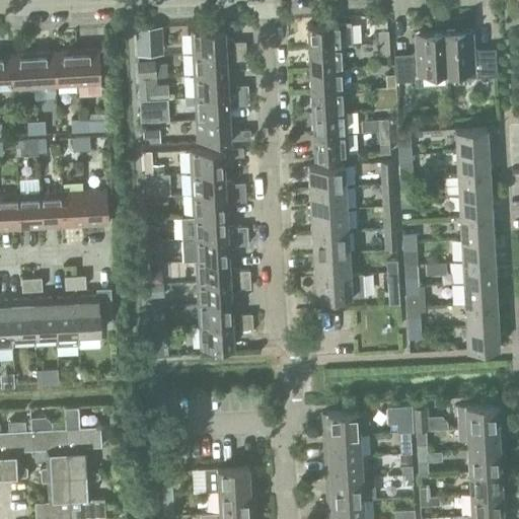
[(342,45),(352,45),(350,21),(307,24),(308,47),(342,45)]
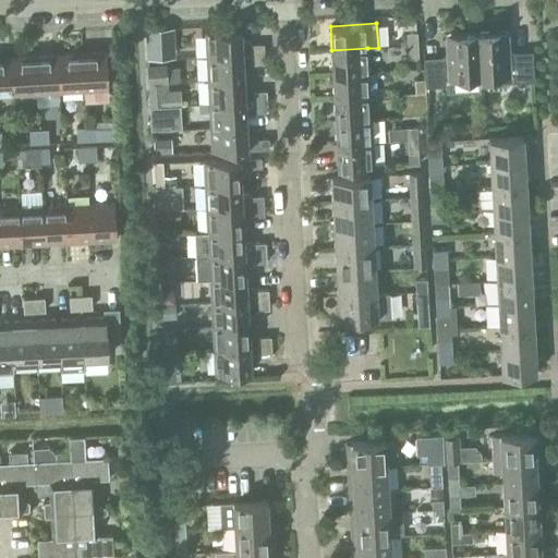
[(206,57),(242,56),(241,31),(205,33),(206,57)]
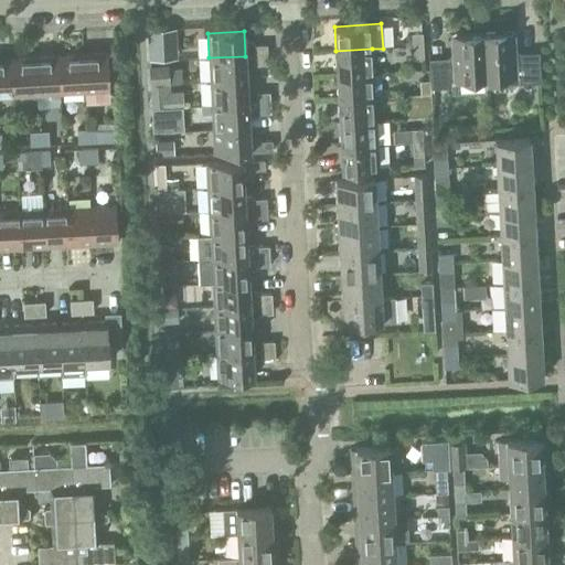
[(413,46),(425,46),(425,31),(413,32),(413,46)]
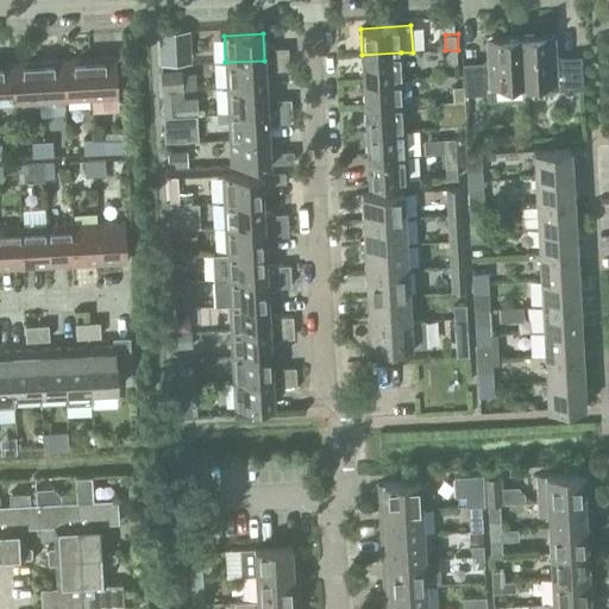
[(520,36),(522,83),(559,81),(560,89),(582,88),(581,58),(559,60),(554,56),(553,35),(520,36)]
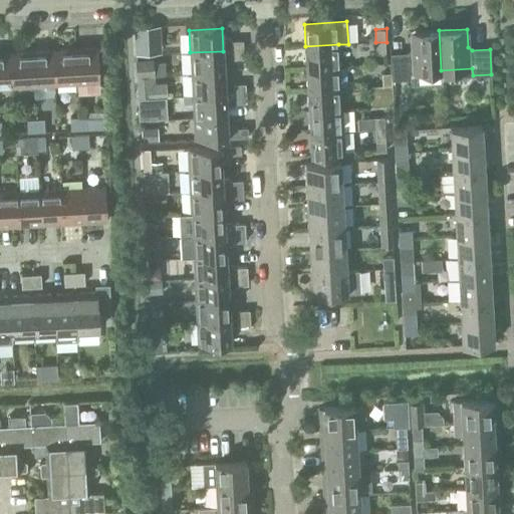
[(135,31),(137,55),(152,54),(150,30),(135,31)]
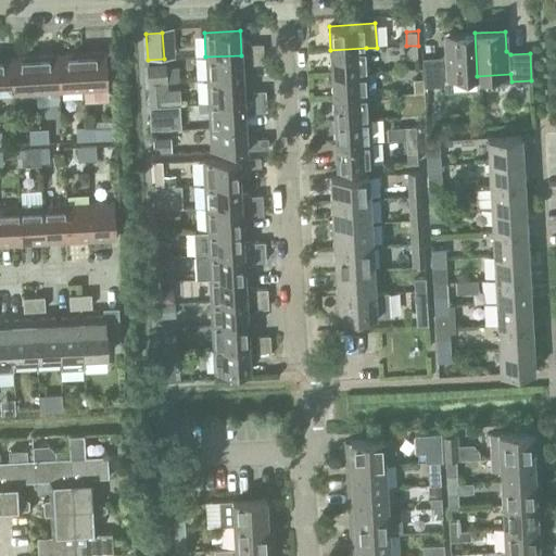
[(446,78),(477,76),(475,33),(444,35),(445,57),(422,58),(425,86),(446,85),(446,78)]
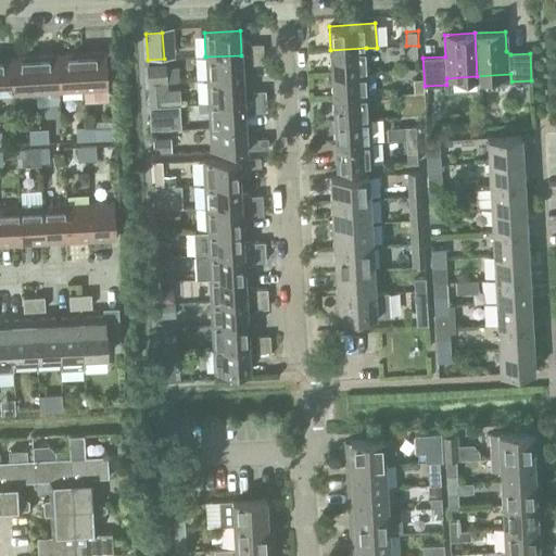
[(250,54),(265,53),(264,43),(250,45),(250,54)]
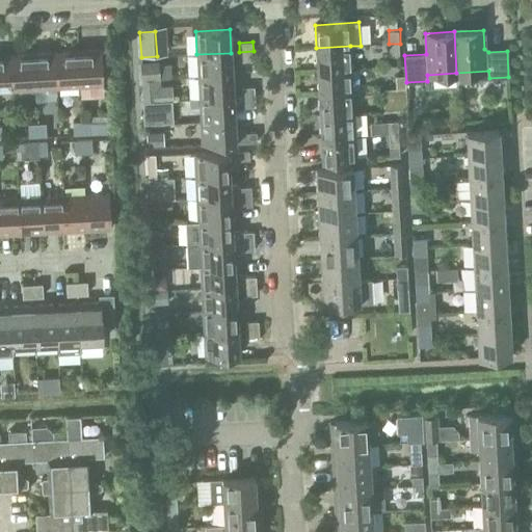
[(401,55),(400,44),(389,44),(390,57),(401,57),(401,55)]
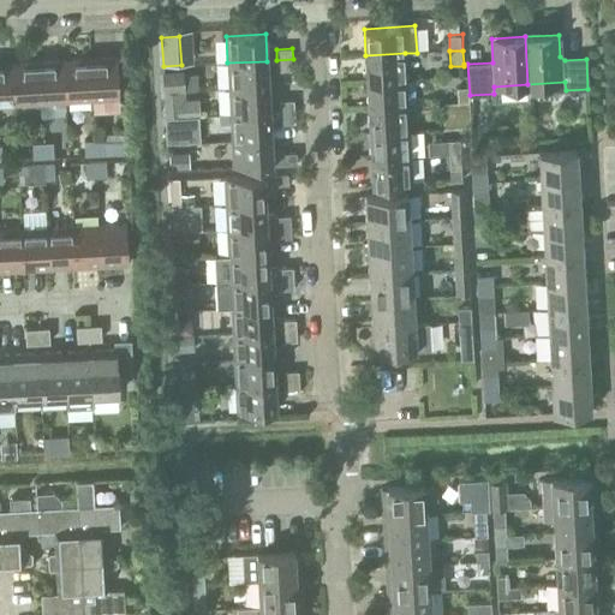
[(366,82),(406,79),(405,53),(365,55),(366,82)]
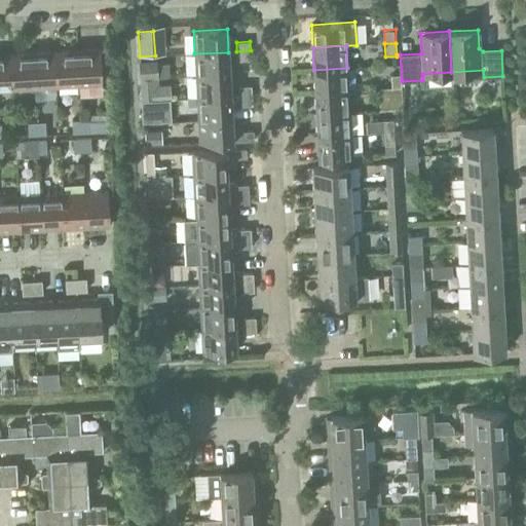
[(77,51),(79,85),(102,84),(100,49),(77,51)]
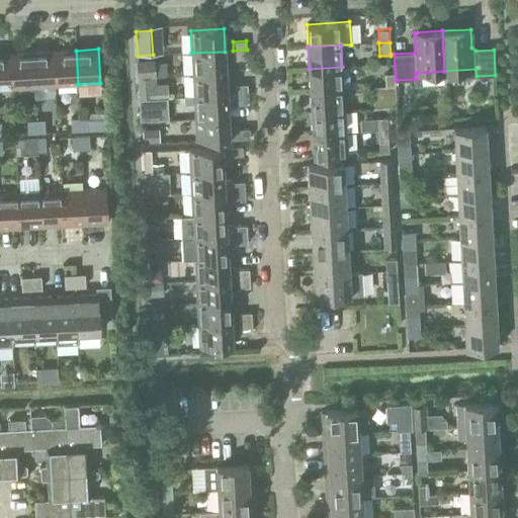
[(247,50),(233,51),(234,61),(247,60),(247,50)]
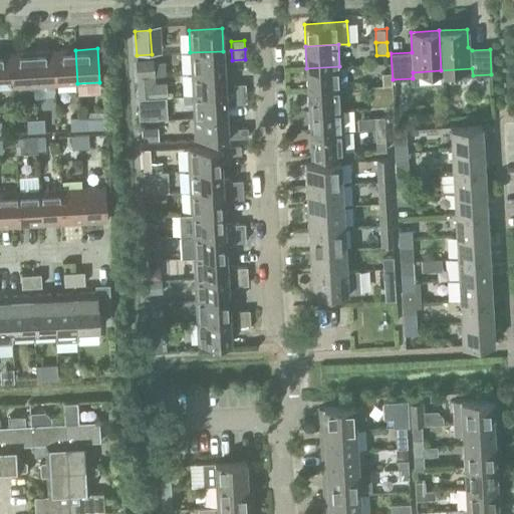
[(56,85),(77,83),(75,50),(54,51),(56,85)]
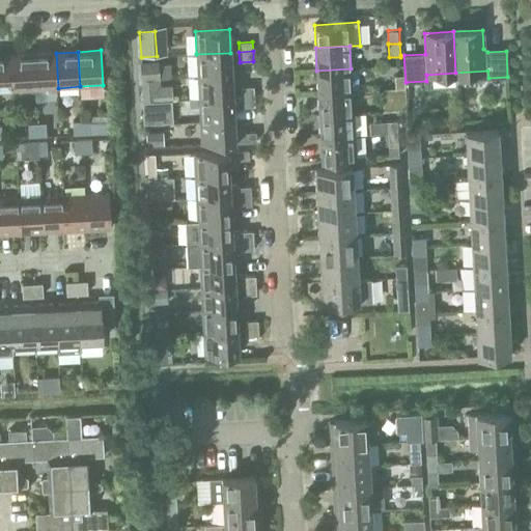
[(35,89),(58,88),(56,53),(33,54),(35,89)]
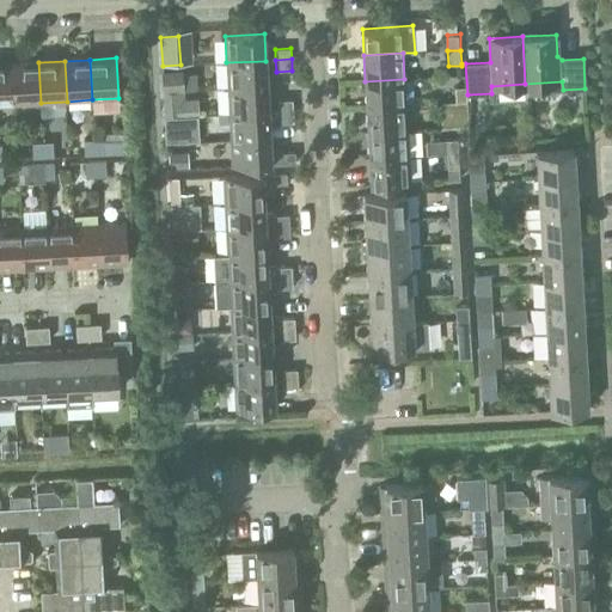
[(228,89),(267,86),(265,61),(226,62),(228,89)]
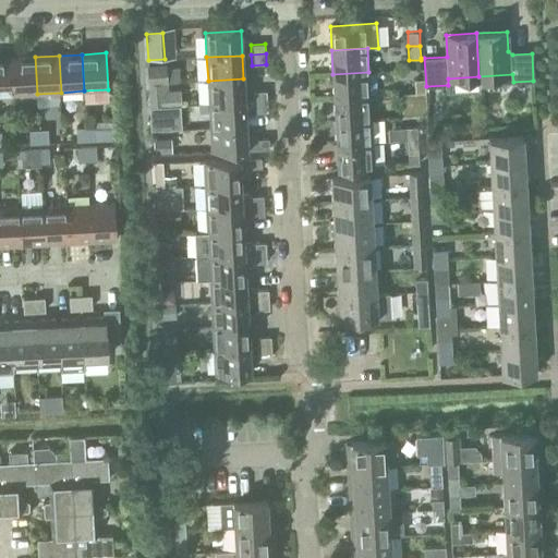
[(13,95),(37,94),(35,57),(11,58),(13,95)]
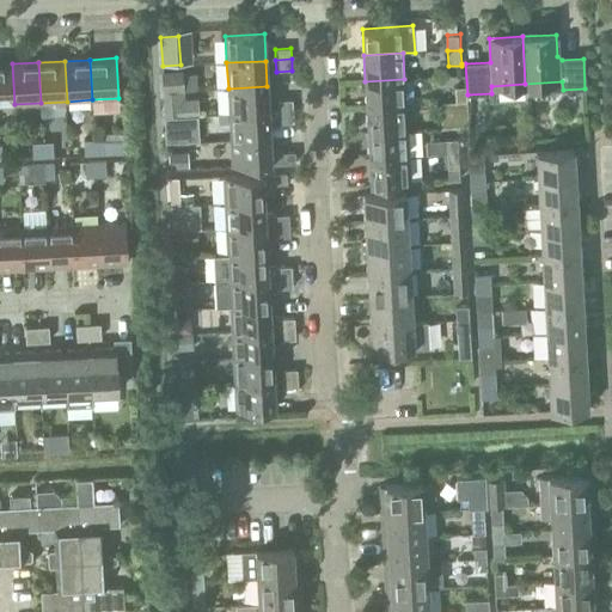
[(0,104),(14,104),(12,63),(0,63),(0,104)]
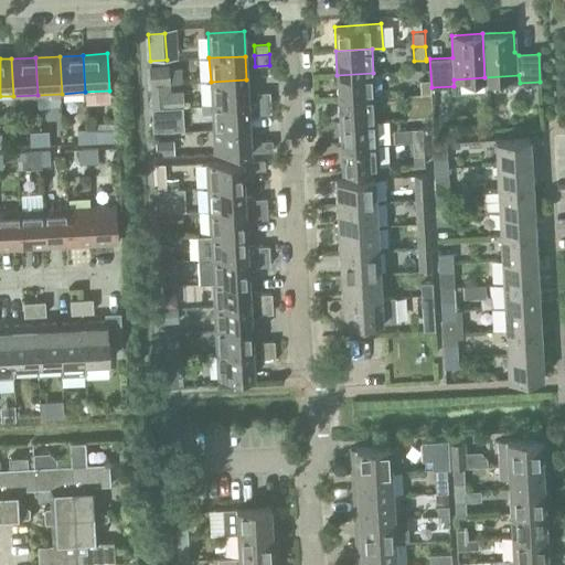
[(166,64),(151,65),(151,85),(167,84),(166,64)]
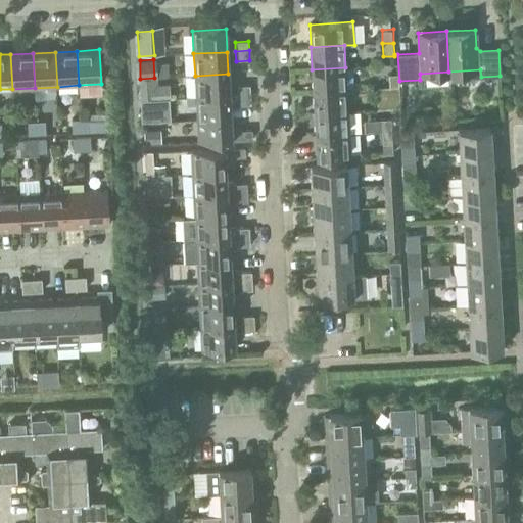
[(313,91),(346,89),(345,67),(312,69),(313,91)]
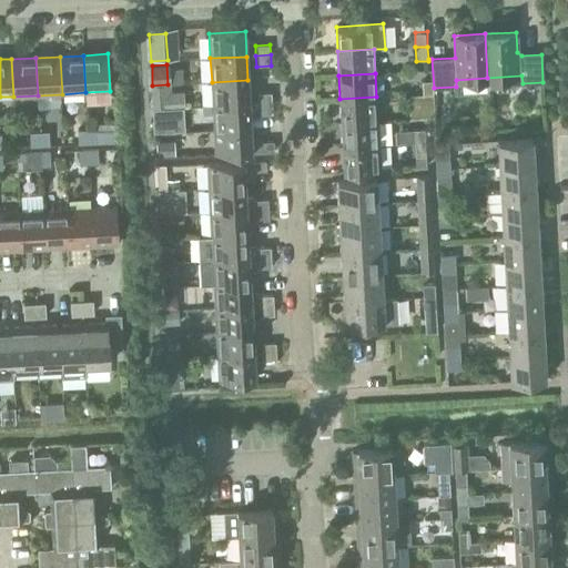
[(213,105),(250,104),(247,80),(212,82),(213,105)]
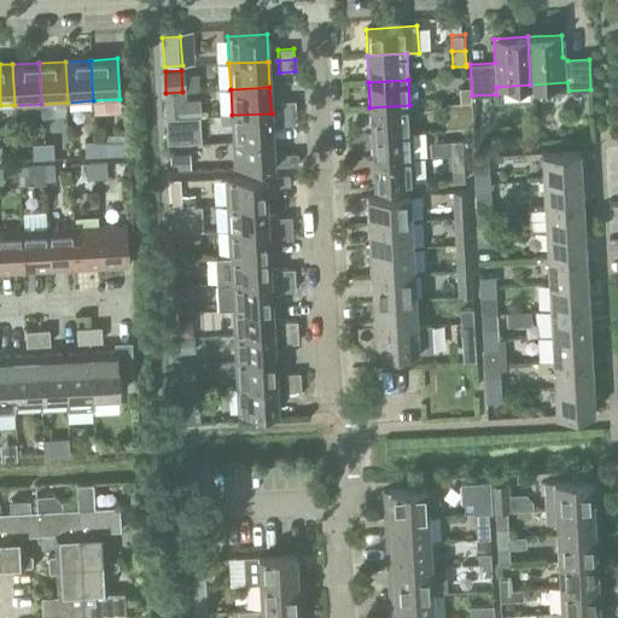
[(459,103),(471,103),(470,88),(459,89),(459,103)]
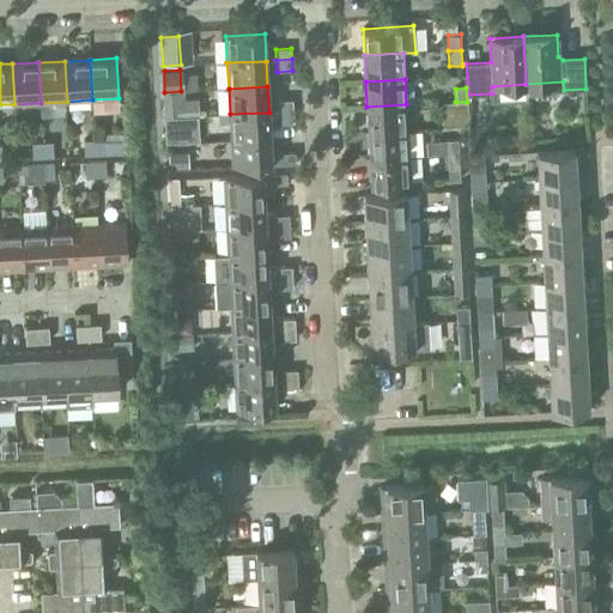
[(279,111),(295,110),(295,99),(278,101),(279,111)]
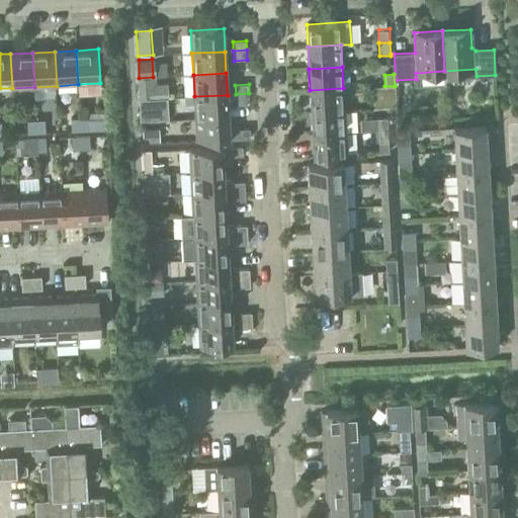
[(395,86),(384,86),(385,98),(395,97),(395,86)]
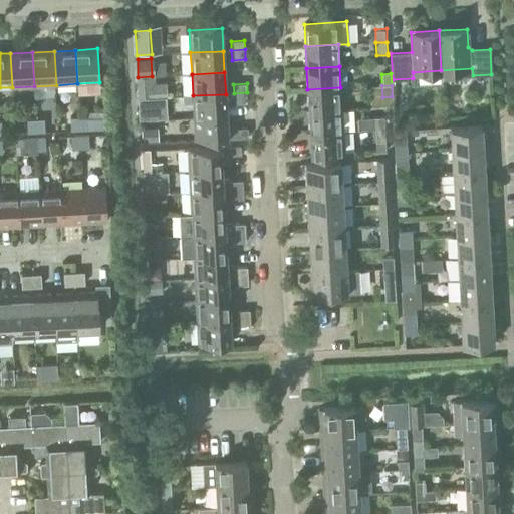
[(150,86),(139,87),(139,98),(151,96),(150,86)]
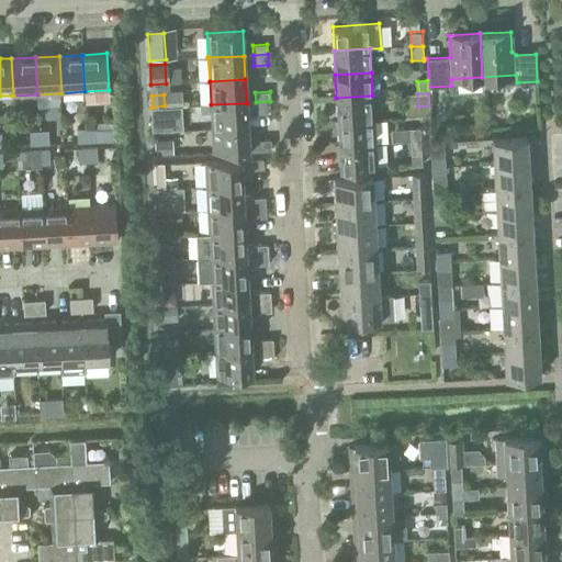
[(337,122),(373,120),(372,96),(336,98),(337,122)]
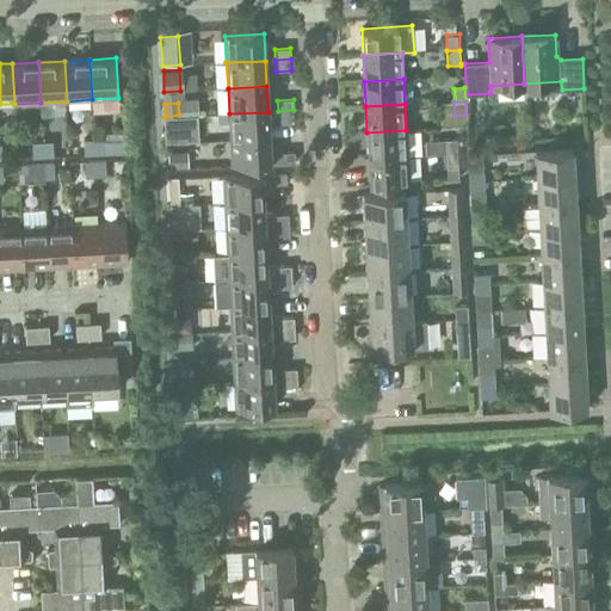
[(294,110),(278,111),(278,123),(295,122),(294,110)]
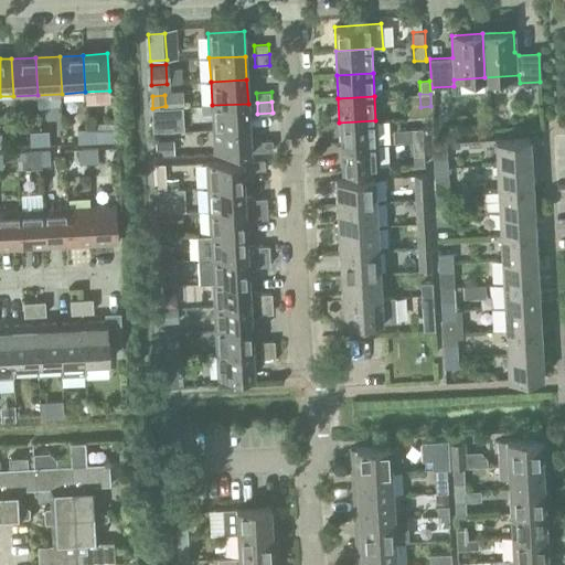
[(213,129),(249,127),(248,104),(212,105),(213,129)]
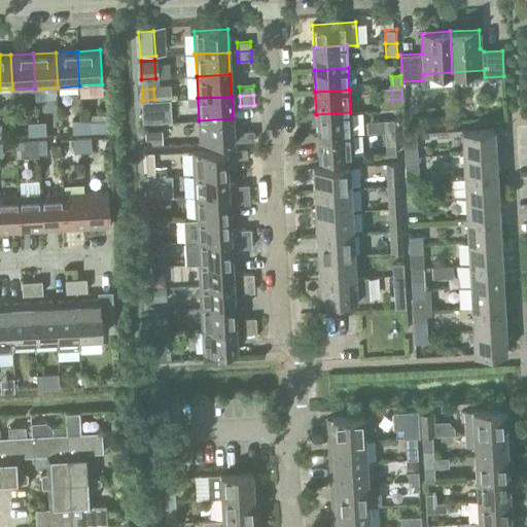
[(143,124),(162,123),(161,108),(142,109),(143,124)]
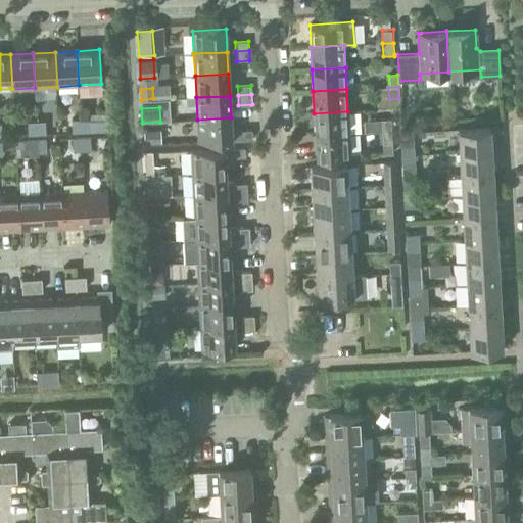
[(316,135),(348,133),(347,111),(314,113),(316,135)]
